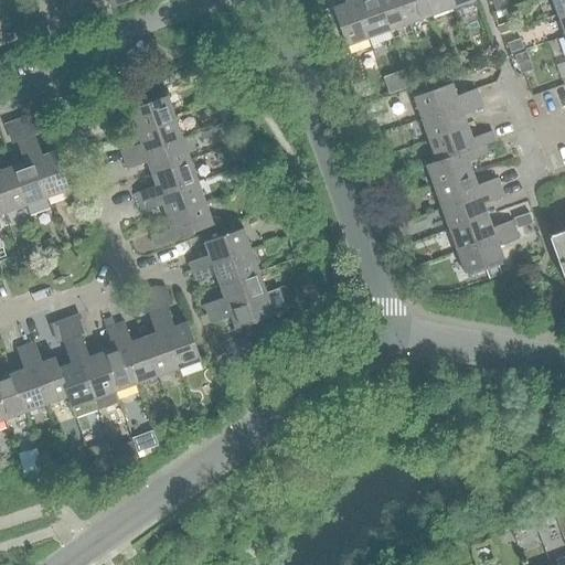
[(344,46),(368,39),(352,0),(342,0),(343,3),(331,8),(344,46)]
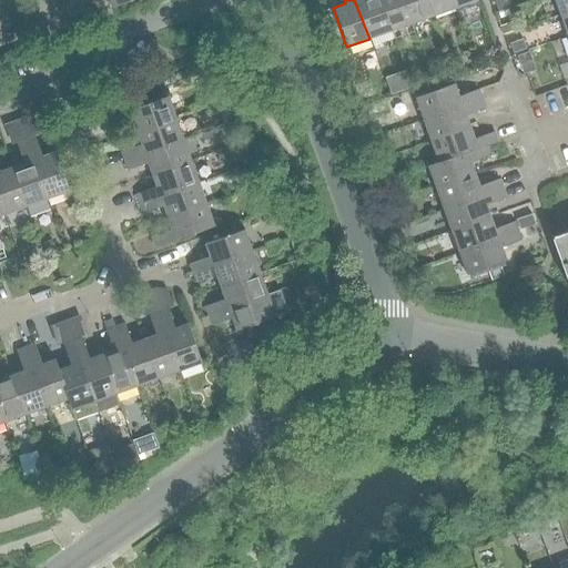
[(354,0),(369,39),(391,31),(378,0),(354,0)]
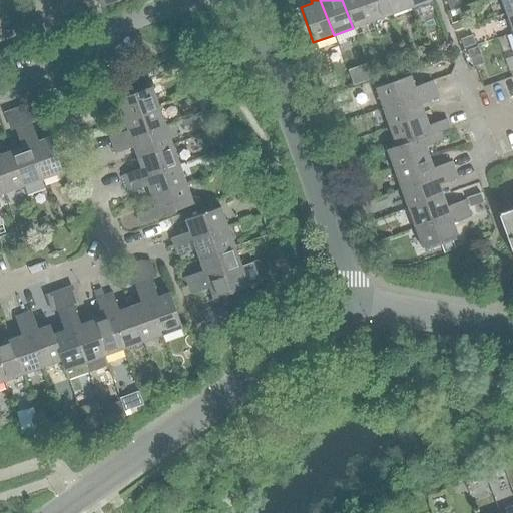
[(342,0),(353,28),(372,21),(364,0),(342,0)]
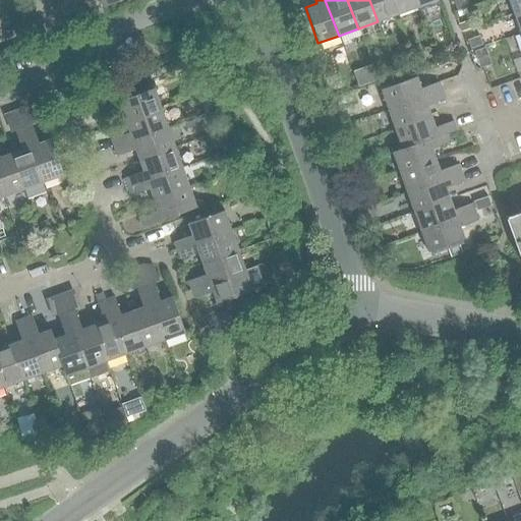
[(369,0),(378,21),(397,14),(392,0),(369,0)]
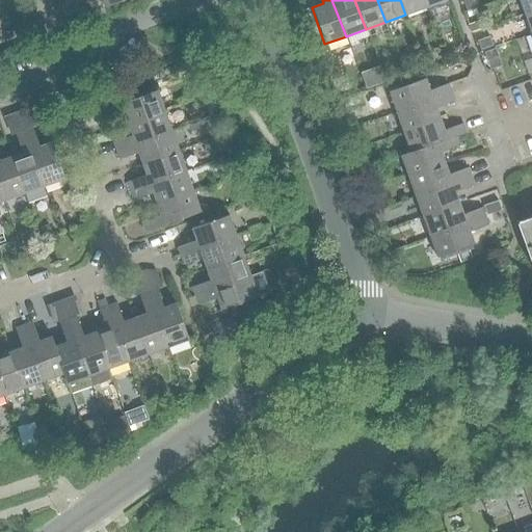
[(400,0),(405,15),(425,7),(422,0),(400,0)]
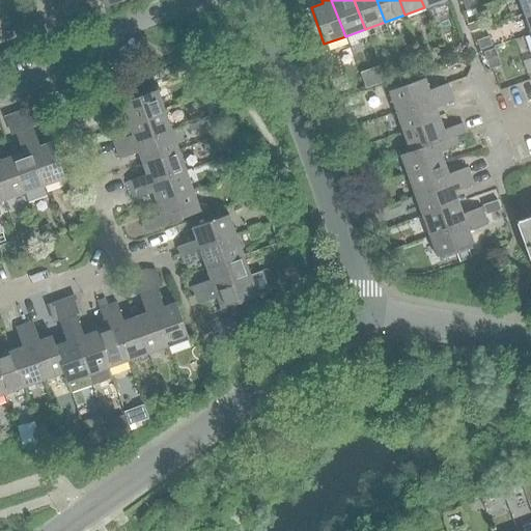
[(476,6),(473,0),(466,0),(462,2),(465,10),(476,6)]
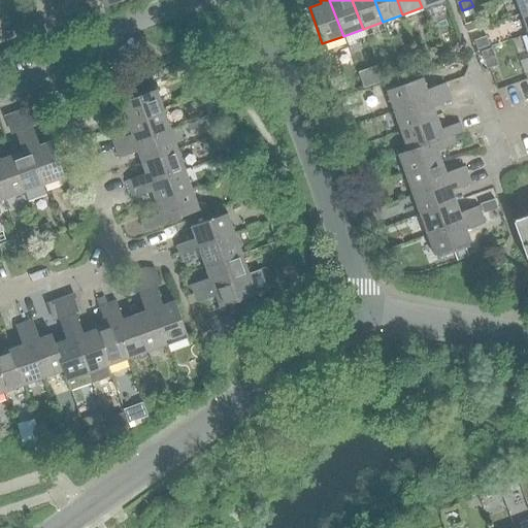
[(527,0),(514,0),(519,14),(527,10),(527,0)]
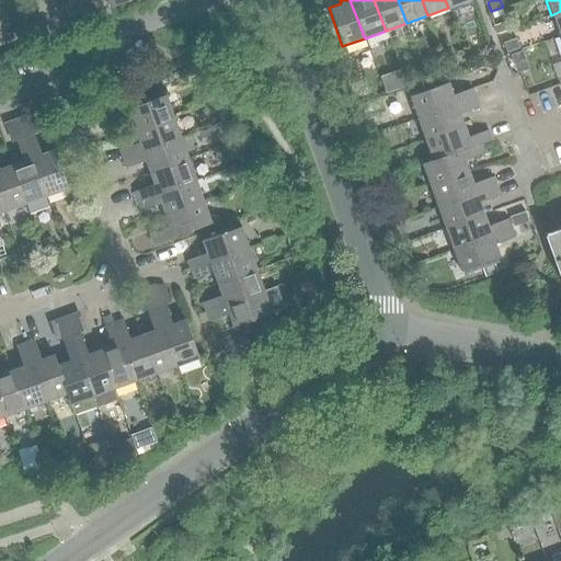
[(328,35),(329,34),(338,32),(329,8),(321,10),(319,11),(328,35)]
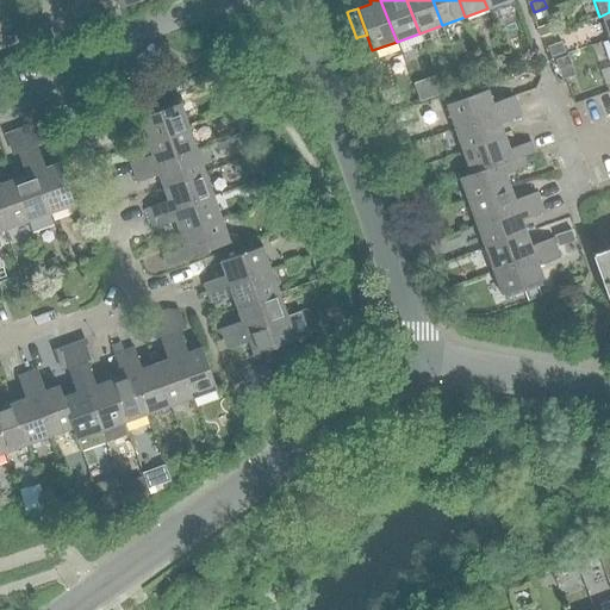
[(608,39),(609,38),(609,12),(599,17),(608,39)]
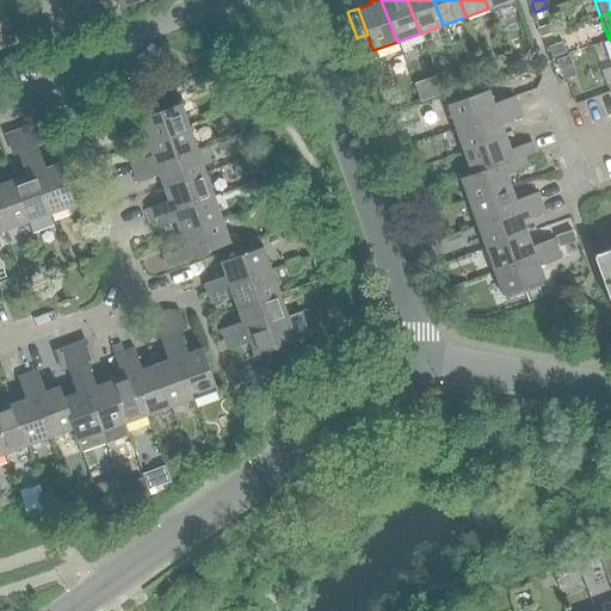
[(551,23),(536,28),(538,38),(555,32),(551,23)]
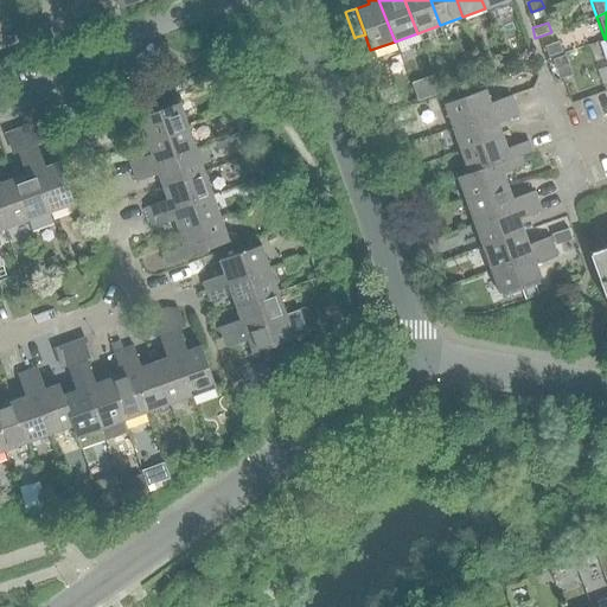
[(562,52),(558,42),(543,48),(548,57),(562,52)]
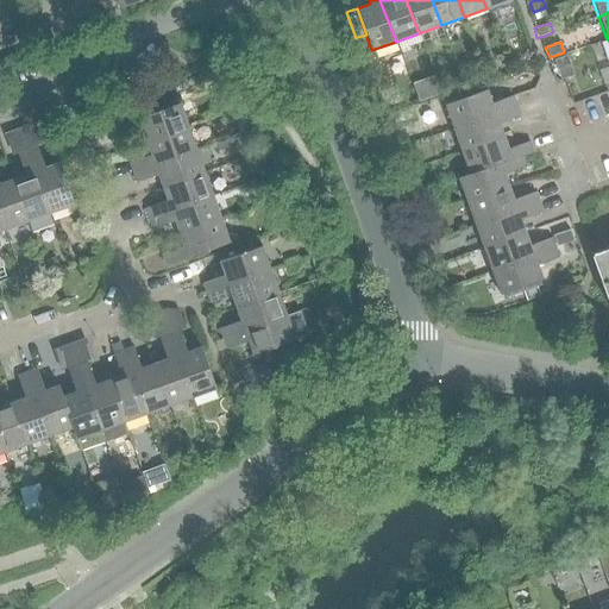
[(554,61),(560,80),(573,76),(566,56),(554,61)]
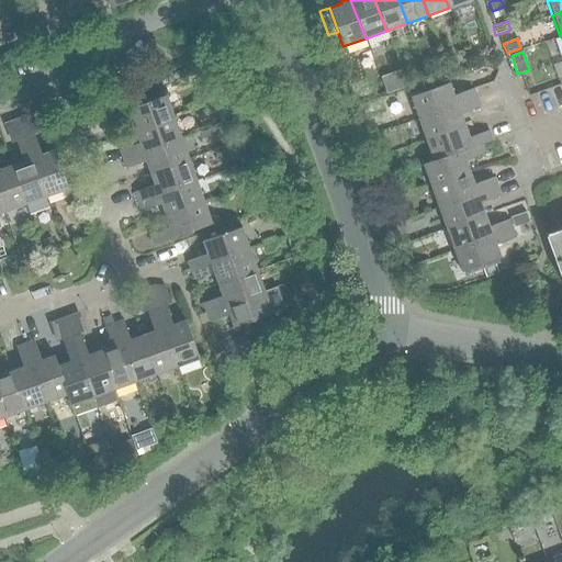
[(471,88),(451,96),(447,82),(407,96),(416,119),(474,97),(471,88)]
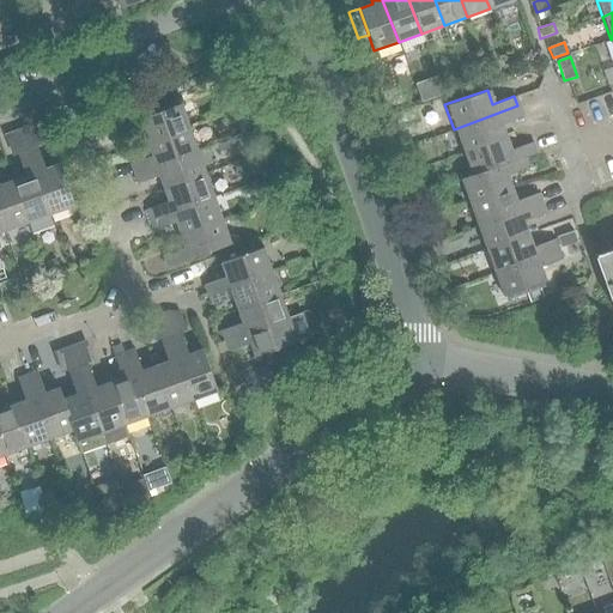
[(392,114),(404,109),(399,96),(387,99),(392,114)]
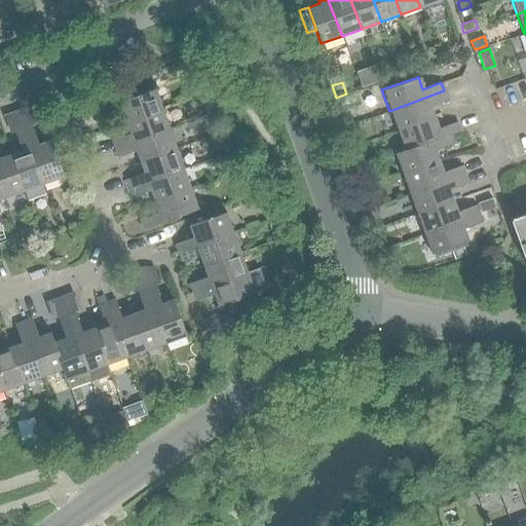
[(121,111),(124,122),(161,108),(154,88),(100,108),(103,117),(121,111)]
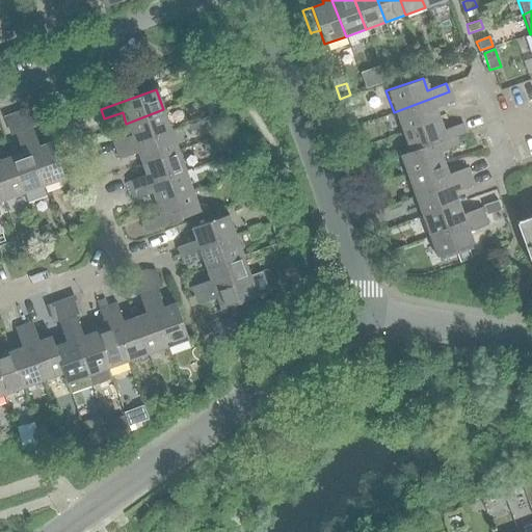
[(401,132),(439,118),(434,107),(452,101),(449,91),(394,112),(401,132)]
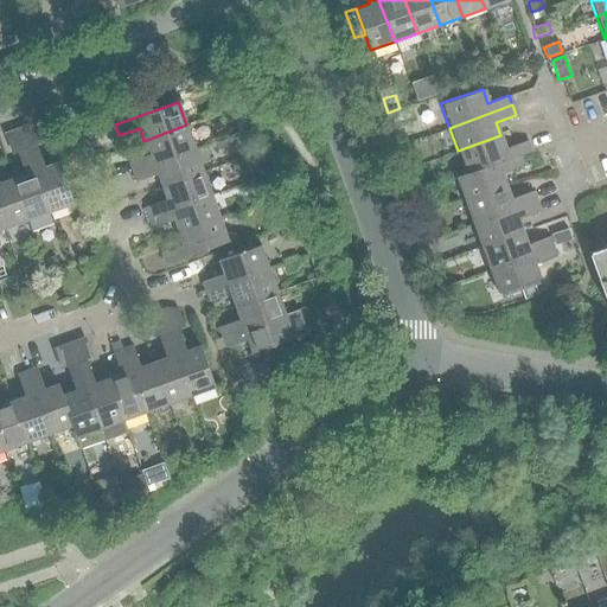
[(195,148),(186,125),(144,141),(149,155),(129,163),(132,171),(195,148)]
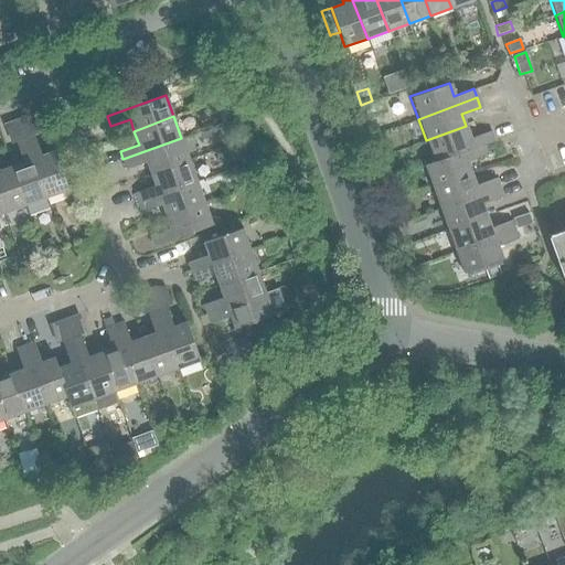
[(470,138),(466,126),(426,140),(433,161),(434,161),(482,145),(493,141),(489,130),(470,138)]
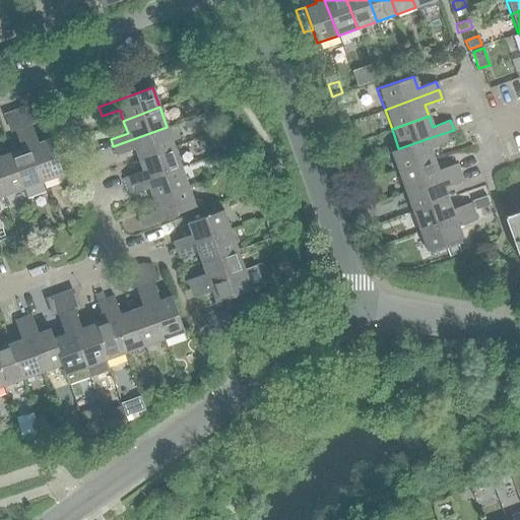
[(38,143),(30,125),(22,128),(42,182),(62,175),(49,139),(38,143)]
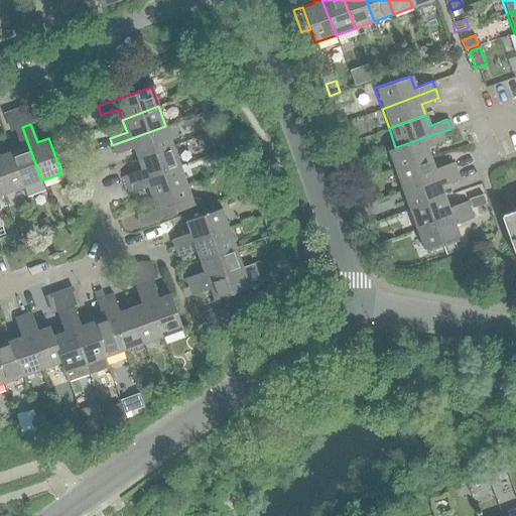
[(172,146),(165,126),(112,145),(115,154),(132,147),(136,159),(172,146)]
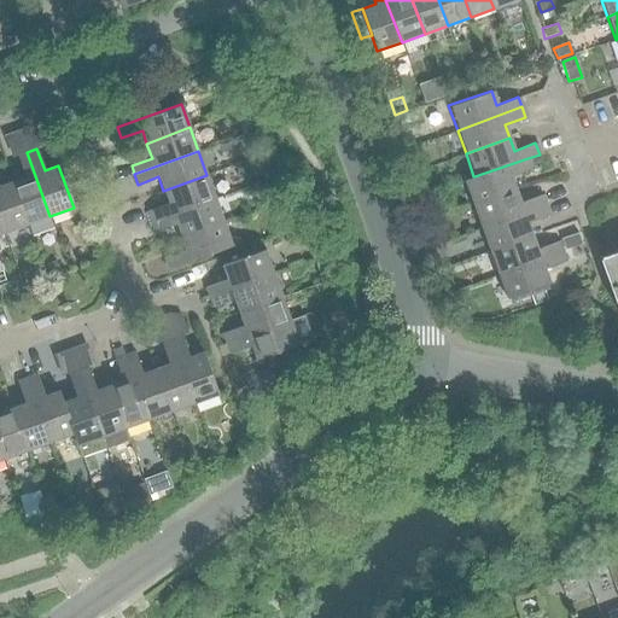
[(17,156),(24,178),(11,182),(25,225),(50,216),(27,152),(17,156)]
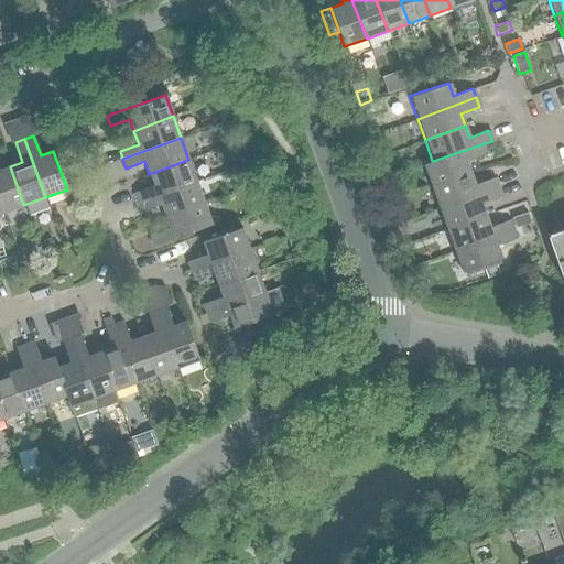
[(481,144),(433,161),(432,161),(422,164),(431,187),(470,173),(466,162),(485,154),(481,144)]
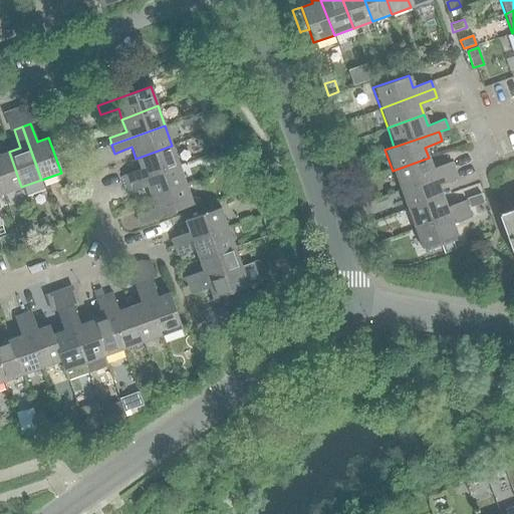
[(354,155),(349,143),(341,146),(346,158),(354,155)]
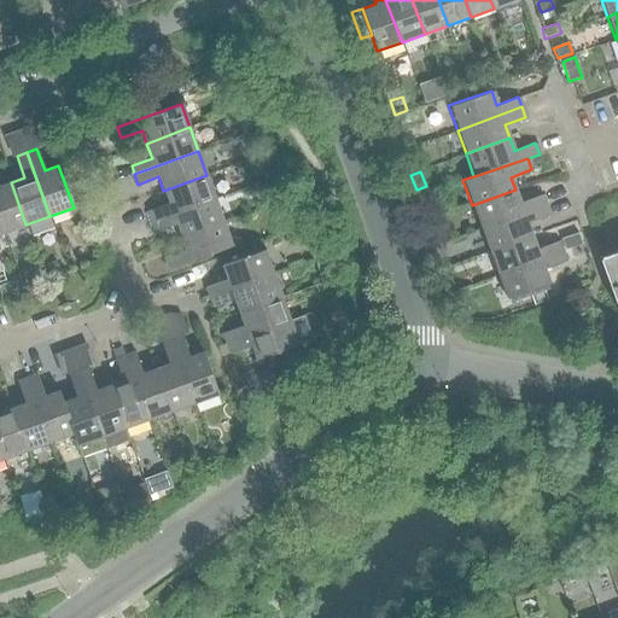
[(283,174),(267,181),(270,190),(286,184),(283,174)]
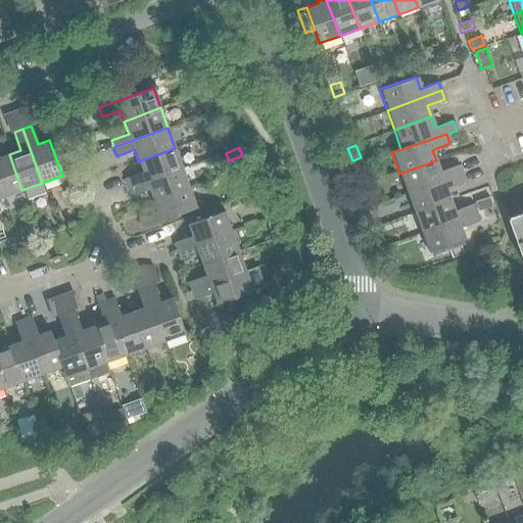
[(128,187),(182,168),(175,148),(138,161),(142,172),(125,178),(128,187)]
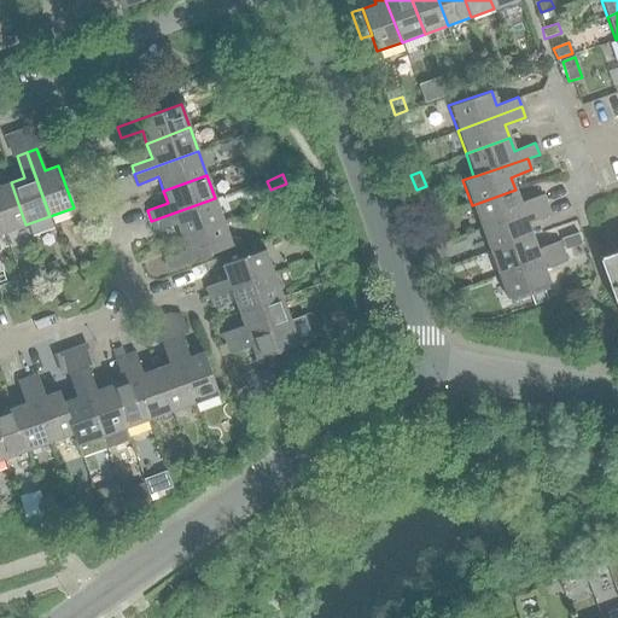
[(0,185),(0,223),(4,233),(25,225),(11,182),(0,185)]
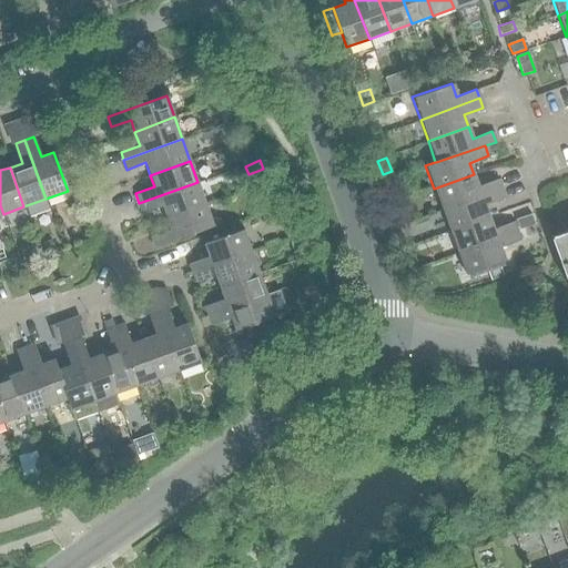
[(474,174),(434,189),(442,210),(500,189),(497,180),(478,186),(474,174)]
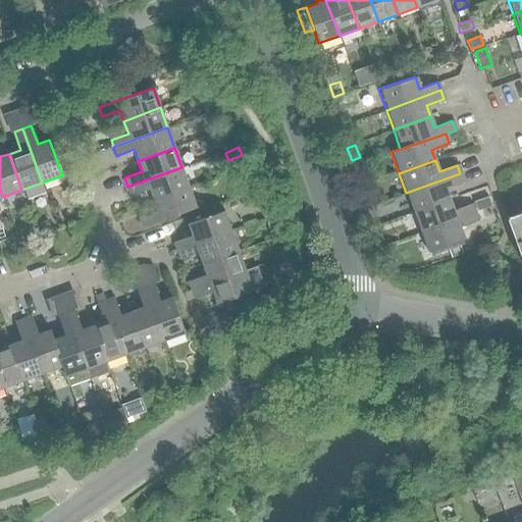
[(152,200),(189,186),(181,167),(127,187),(131,196),(148,190),(152,200)]
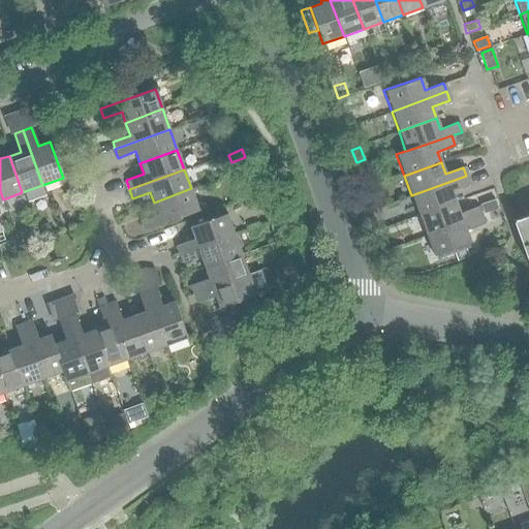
[(466,176),(411,195),(418,215),(455,203),(450,190),(469,184),(466,176)]
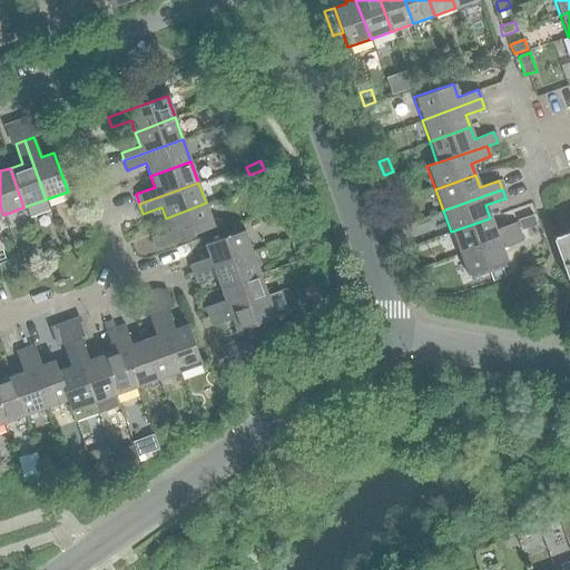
[(214,226),(206,203),(166,218),(170,231),(150,237),(155,247),(214,226)]
